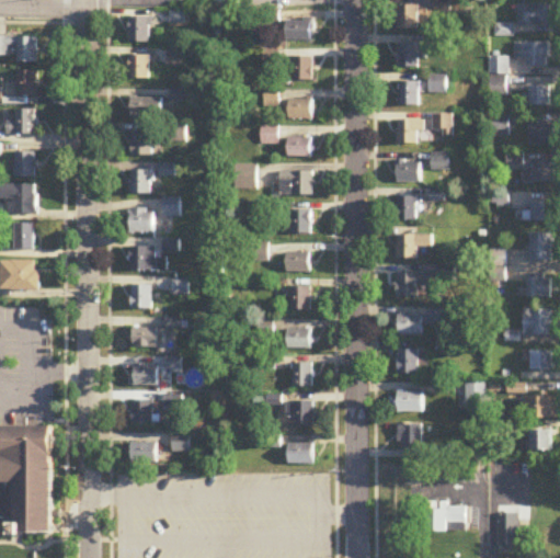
[(397,29),(419,29),(419,3),(397,3),(397,29)]
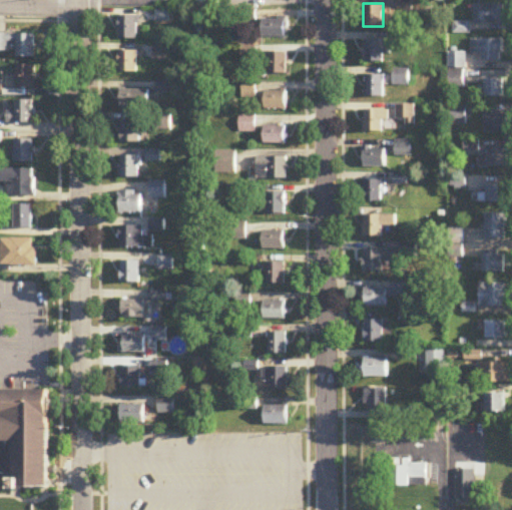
[(473,22),(502,22),(502,3),(473,3),(473,22)]
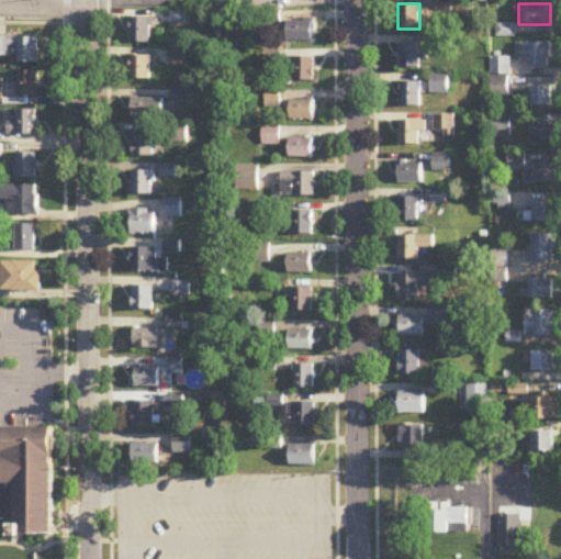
[(130,43),(152,43),(152,17),(130,17),(130,43)]
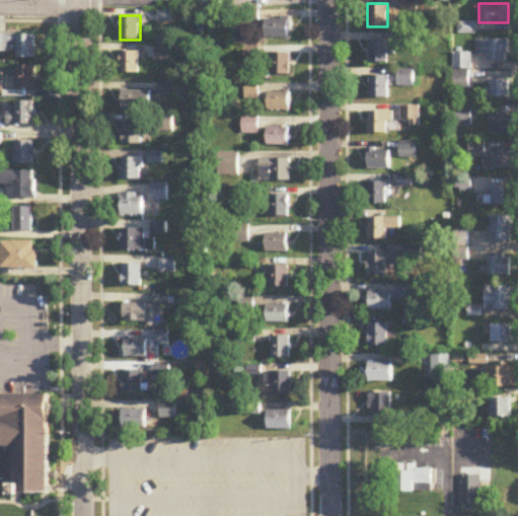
[(289,37),(289,15),(263,15),(263,37),(289,37)]
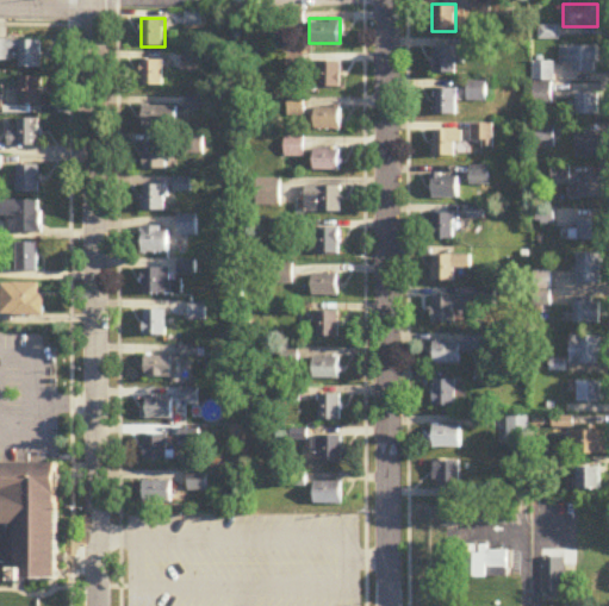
[(41,39),(0,39),(0,60),(16,60),(16,67),(41,67),(41,39)]
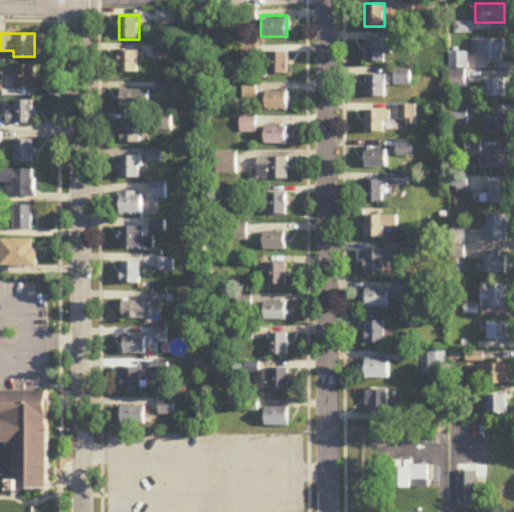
[(472,38),(472,54),(482,54),(482,58),(503,58),(503,38),(472,38)]
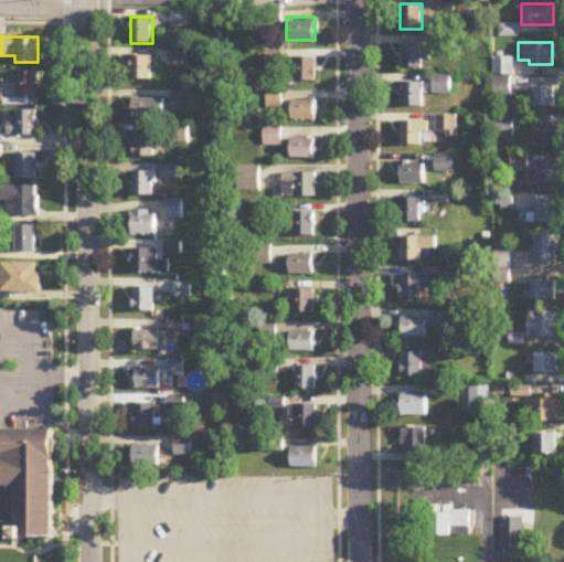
[(427,66),(427,43),(401,43),(401,66),(427,66)]
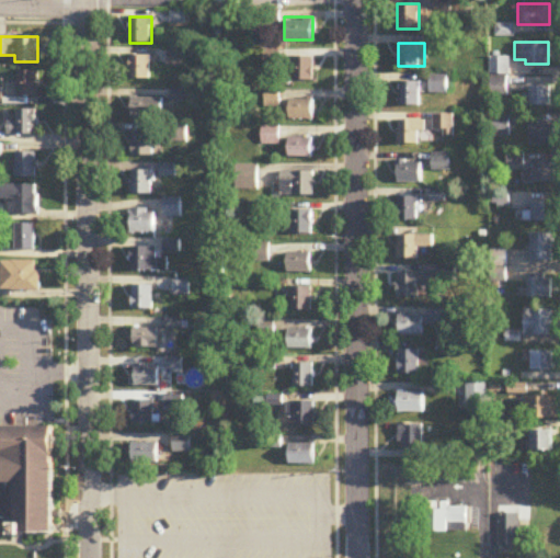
[(150,78),(150,55),(129,55),(129,78),(150,78)]
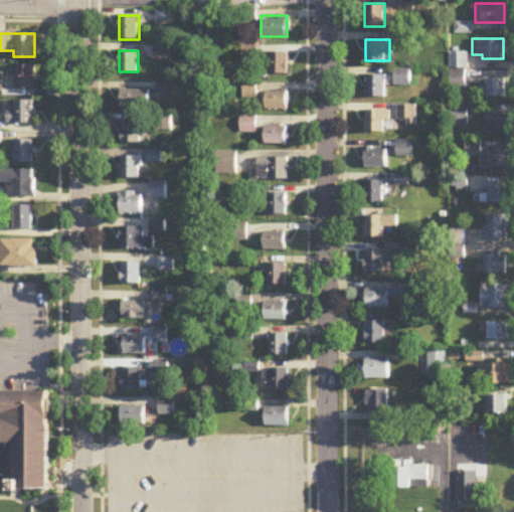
[(268,73),(287,73),(287,50),(268,50),(268,73)]
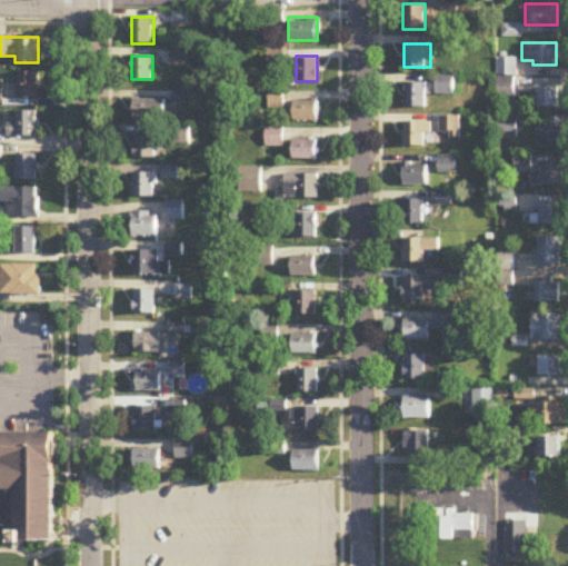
[(18,97),(37,97),(37,71),(18,71),(18,97)]
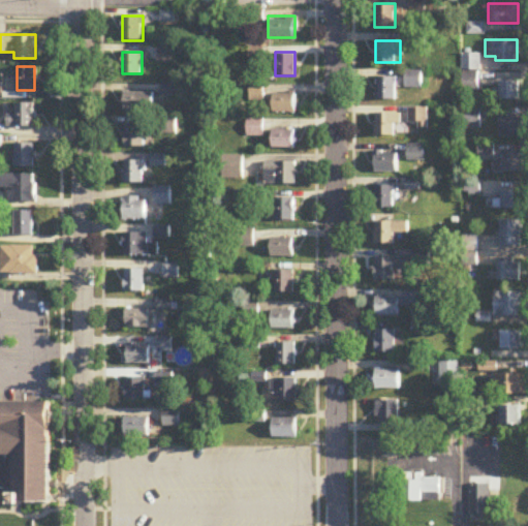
[(421,86),(421,69),(405,69),(405,86),(421,86)]
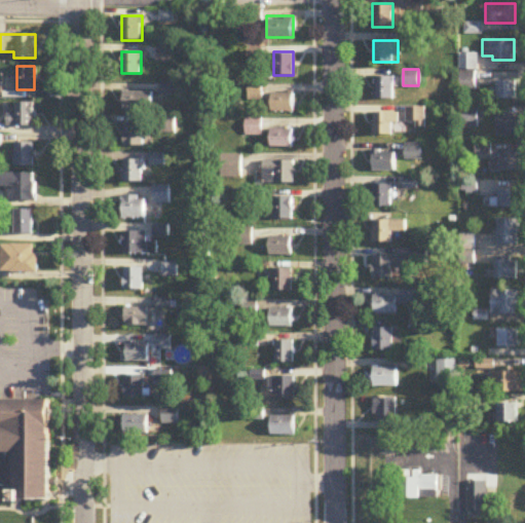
[(392,98),(392,75),(373,75),(373,98),(392,98)]
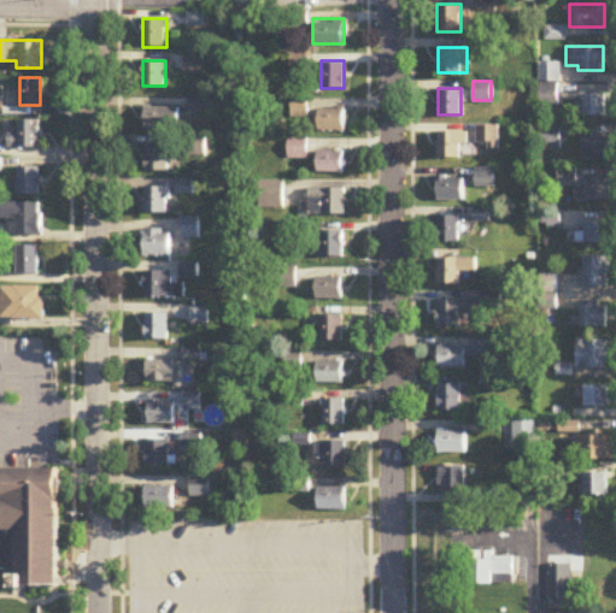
[(605,115),(605,93),(582,93),(582,115),(605,115)]
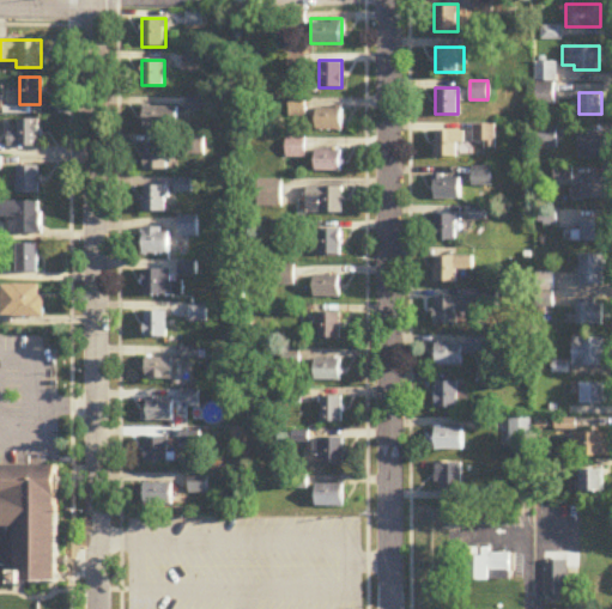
[(177,105),(144,105),(144,129),(177,129),(177,105)]
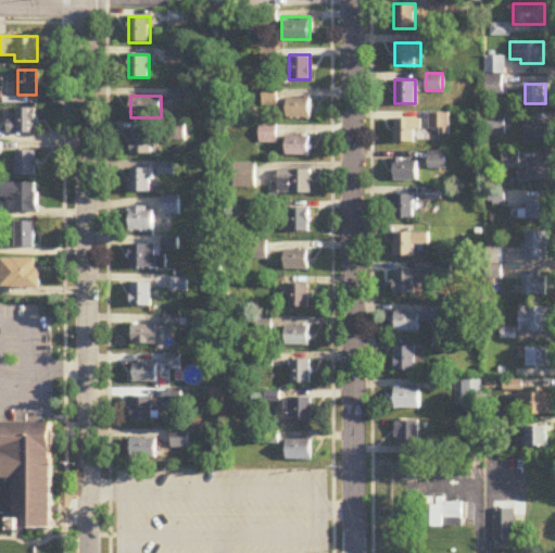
[(286,97),(286,117),(310,117),(310,97),(286,97)]
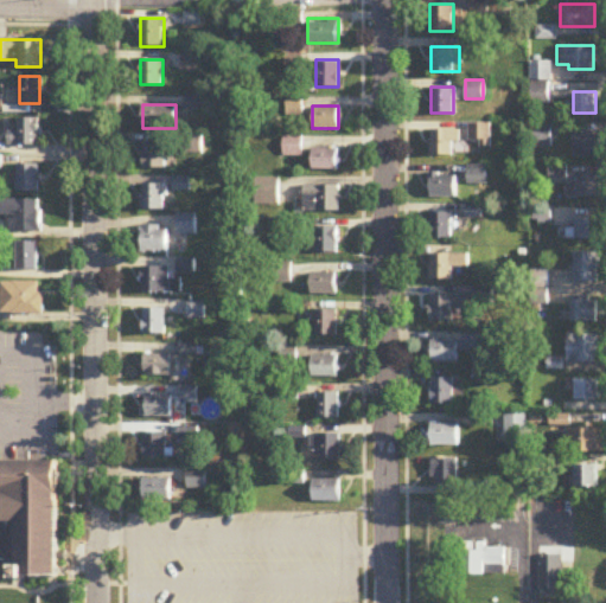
[(16,129),(7,129),(7,143),(39,143),(39,117),(16,117),(16,129)]
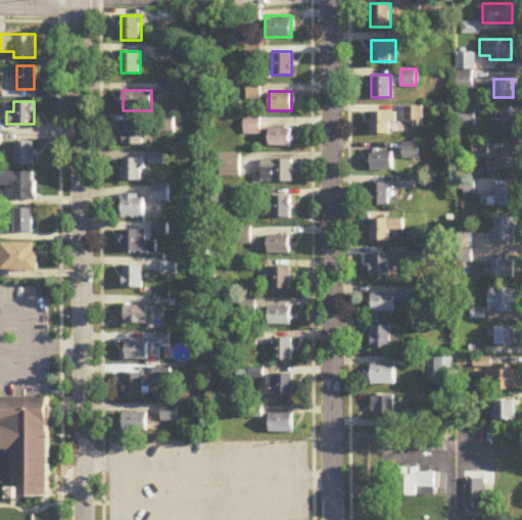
[(404,125),(422,125),(422,105),(404,105),(404,125)]
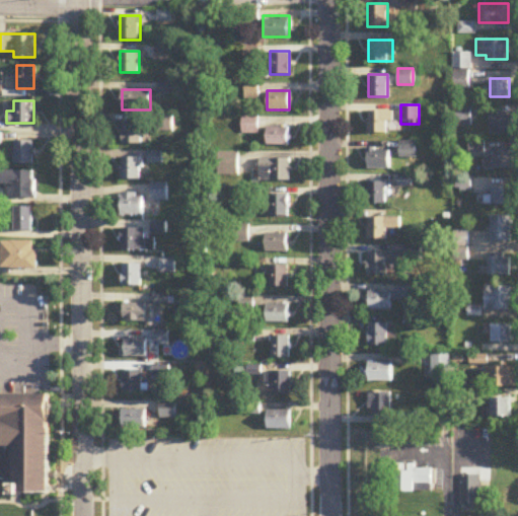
[(469,124),(469,105),(453,105),(453,124),(469,124)]
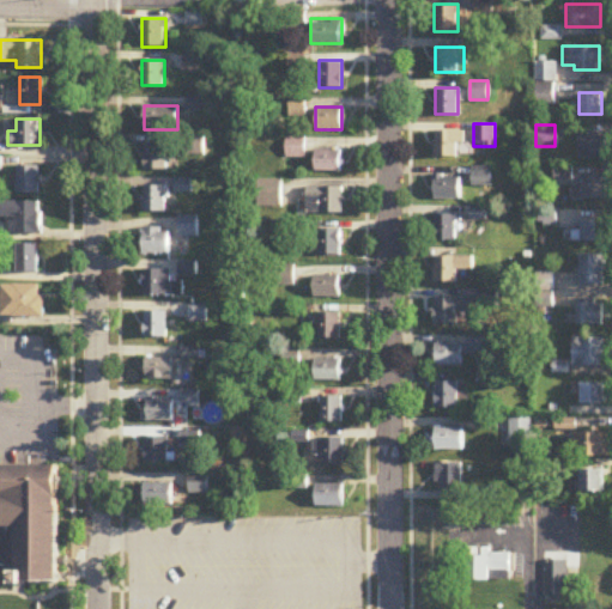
[(458,141),(464,141),(464,128),(434,128),(434,157),(458,157),(458,141)]
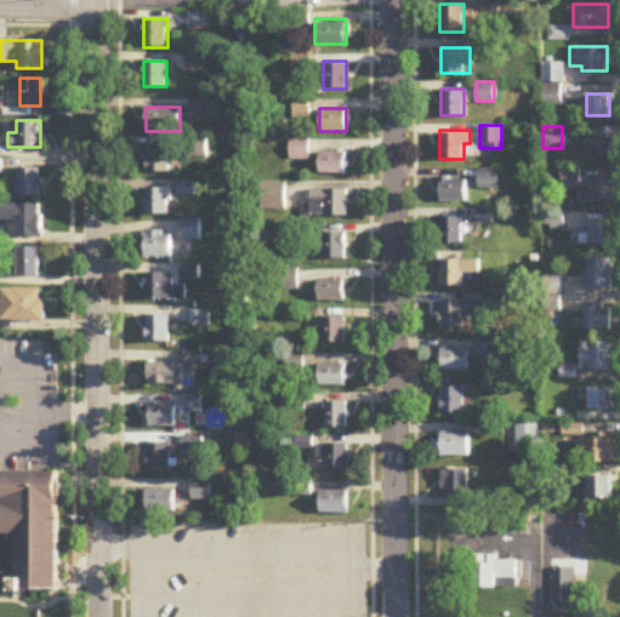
[(613,159),(613,135),(585,135),(585,159),(613,159)]
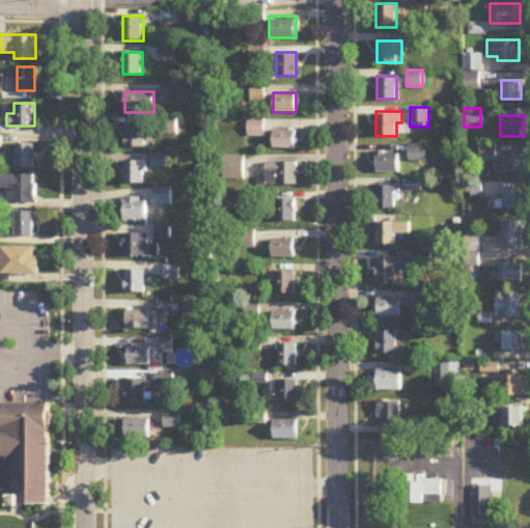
[(126,146),(144,146),(144,123),(126,123),(126,146)]
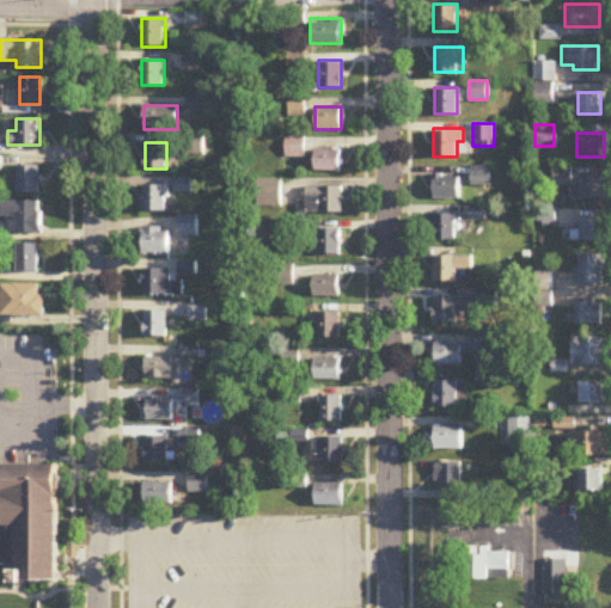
[(315,171),(341,171),(341,148),(315,148),(315,171)]
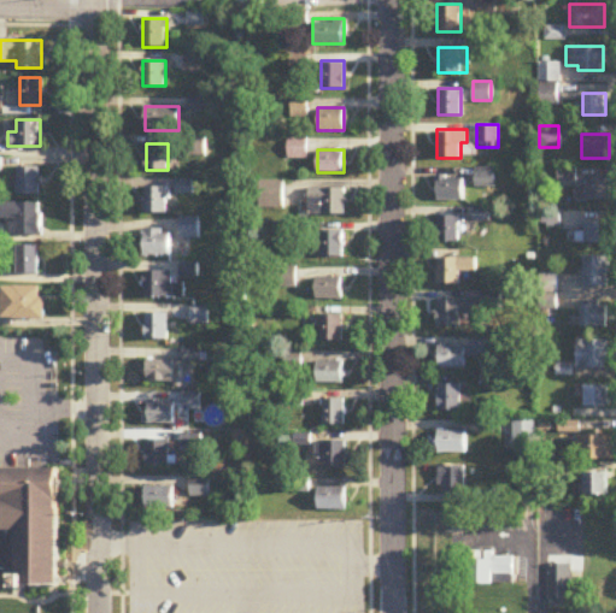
[(494,165),(475,165),(475,186),(494,186),(494,165)]
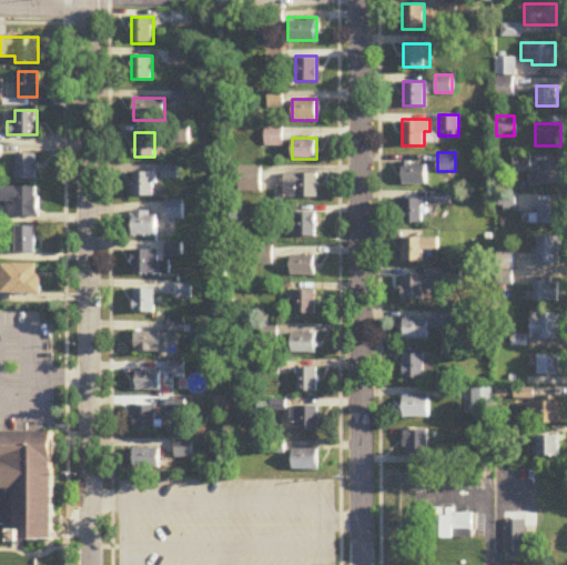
[(37,178),(37,153),(16,153),(16,178),(37,178)]
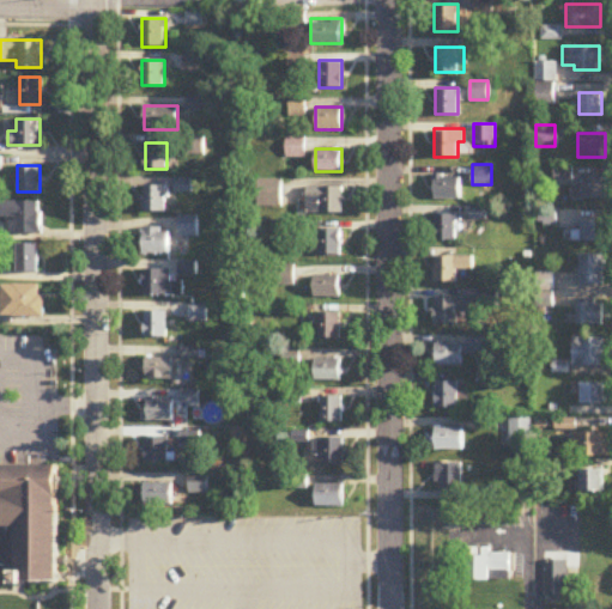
[(434,198),(460,198),(460,172),(434,172),(434,198)]
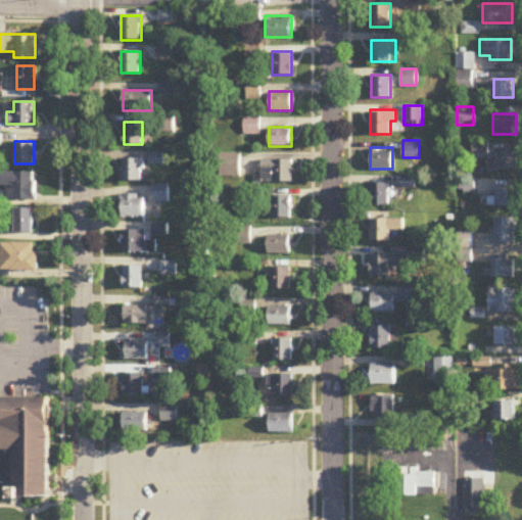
[(517,170),(517,150),(496,150),(496,157),(485,157),(485,170),(517,170)]
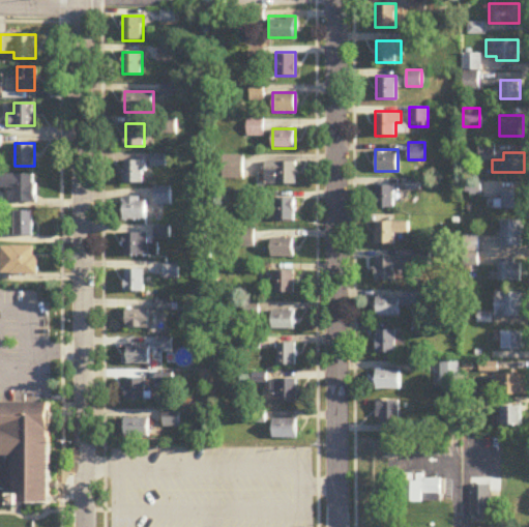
[(143,182),(143,159),(122,159),(122,182),(143,182)]
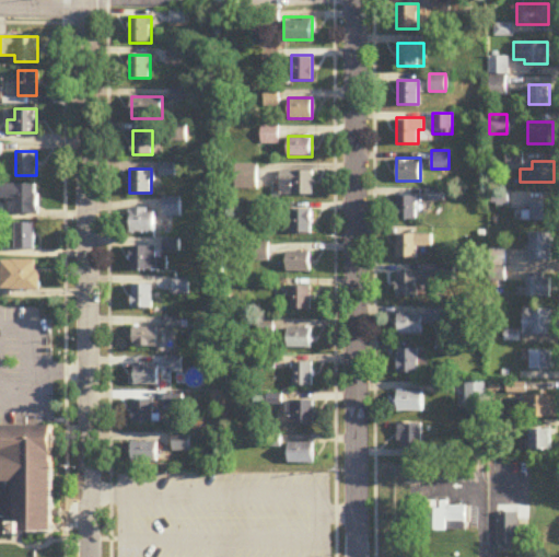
[(312,194),(312,170),(279,170),(279,194),(312,194)]
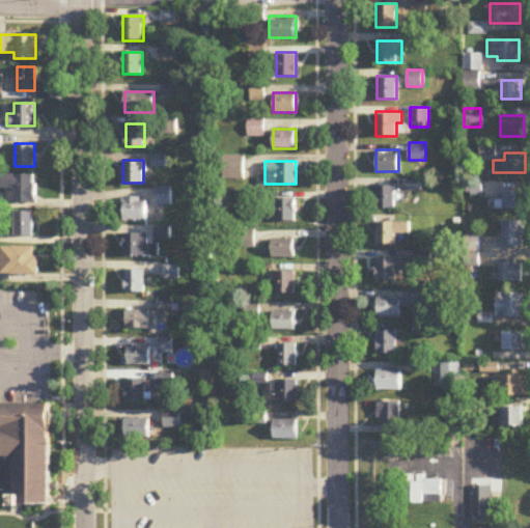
[(34,201),(34,173),(0,173),(0,188),(8,188),(8,201),(34,201)]
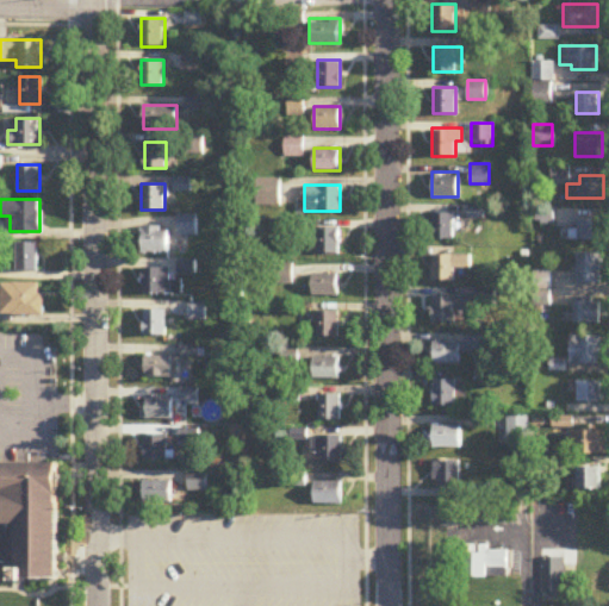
[(457,238),(457,212),(432,212),(432,238),(457,238)]
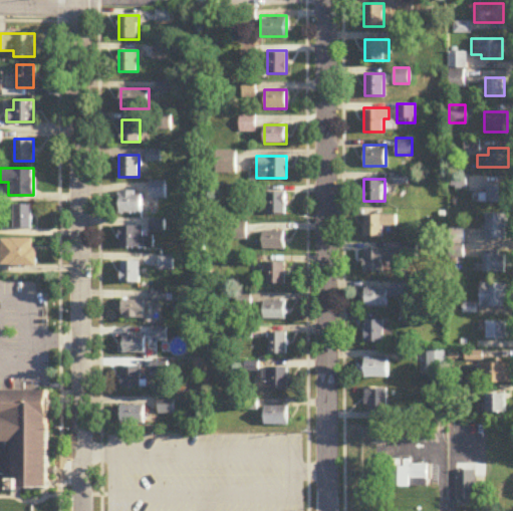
[(165,182),(150,182),(150,197),(165,197),(165,182)]
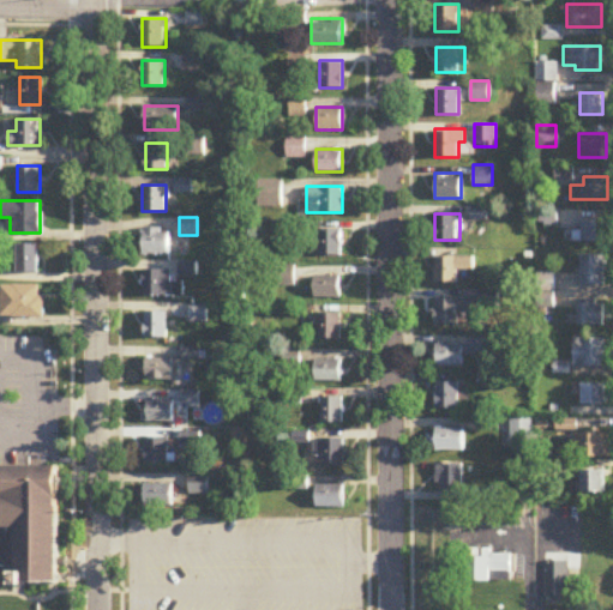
[(606,240),(606,219),(583,219),(583,240),(606,240)]
